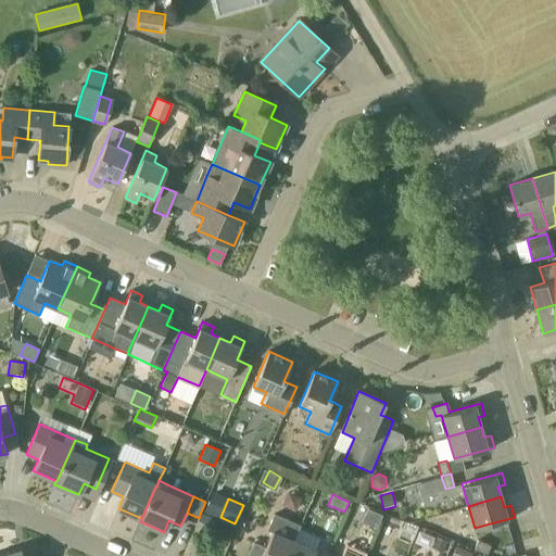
[(382,515),(367,508),(362,521),(377,528),(382,515)]
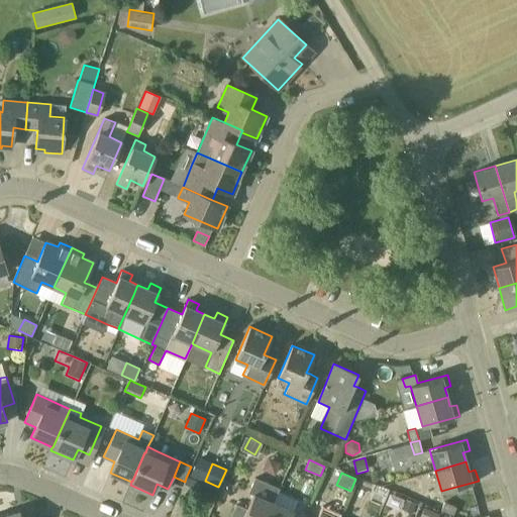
[(199,484),(186,478),(185,482),(182,488),(195,493),(199,484)]
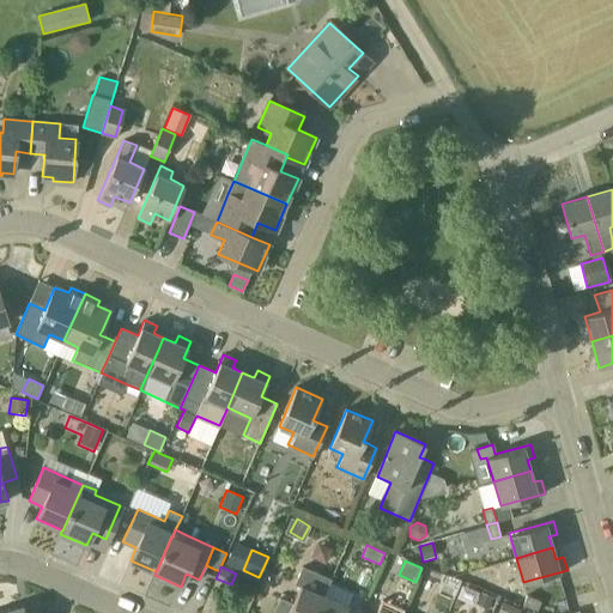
[(332,580),(302,566),(295,584),(299,587),(292,604),(279,598),(272,612),(316,612),(325,595),(329,582),(331,582),(332,580)]
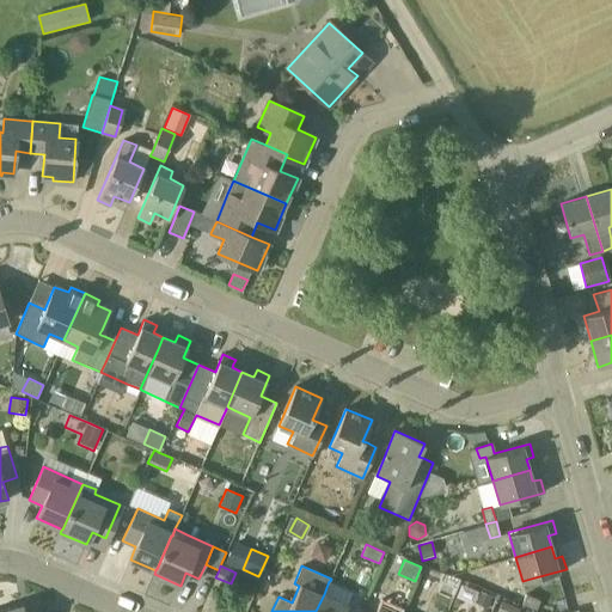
[(483,593),(478,605),(487,609),(491,597),(483,593)]
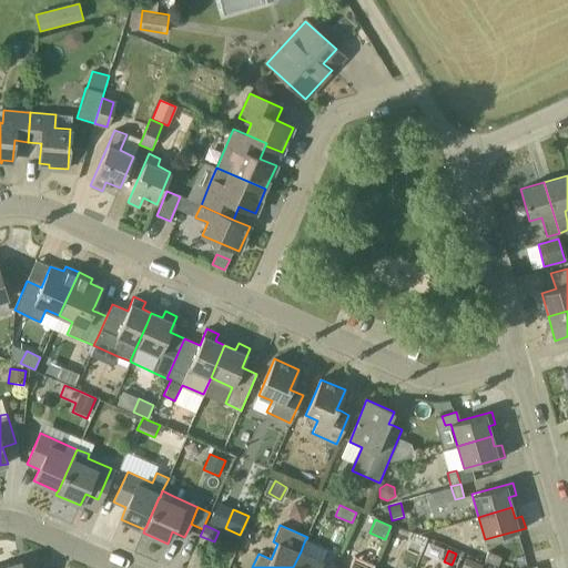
[(318,567),(322,561),(301,551),(293,567),(318,567)]
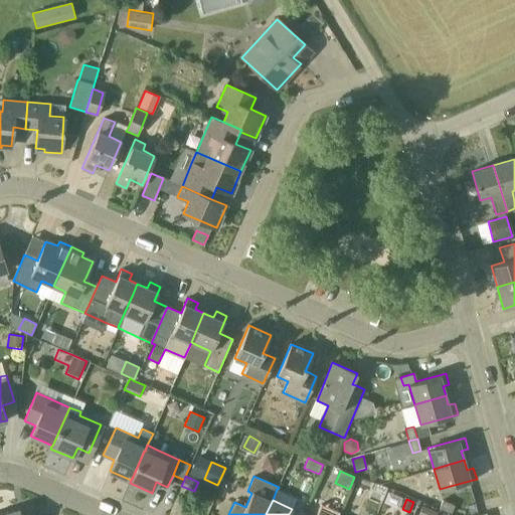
[(443,500),(439,508),(451,513),(454,505),(443,500)]
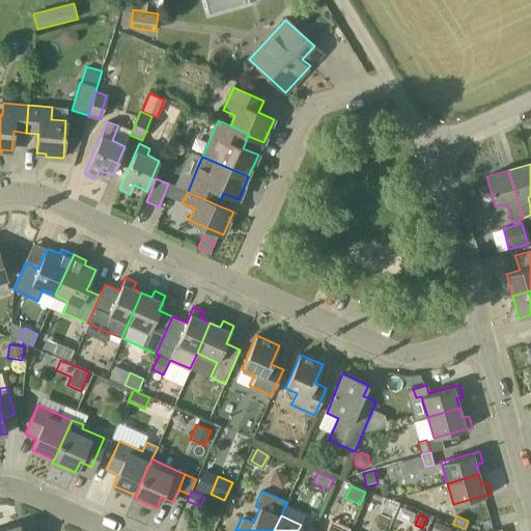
[(449,530),(450,528),(436,522),(430,530),(449,530)]
